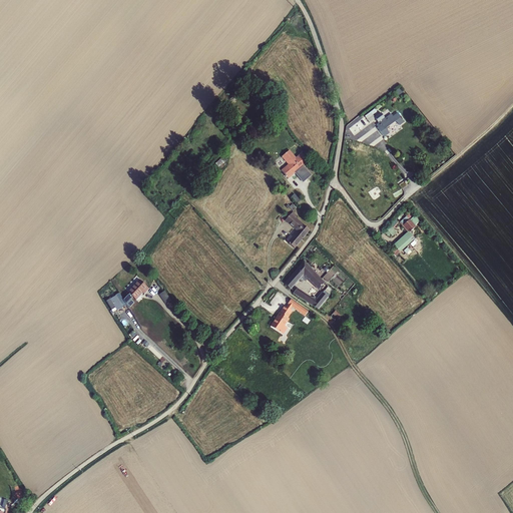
[(375,118),(375,117),(373,115),(377,112),(375,109),(365,116),(370,123),(375,118)]
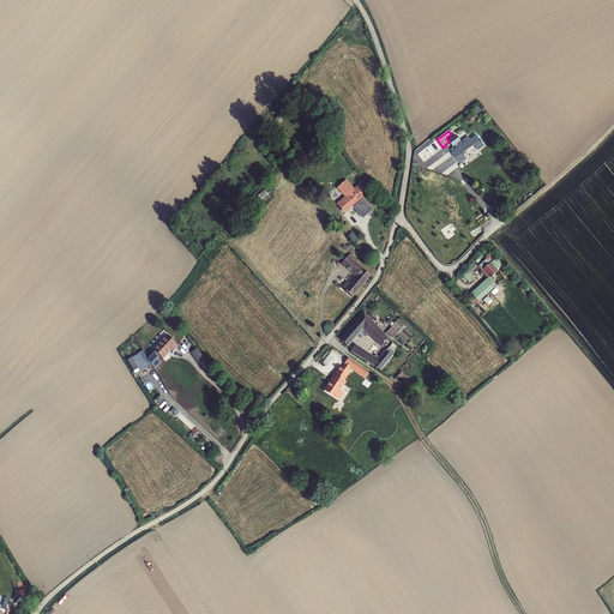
[(481,142),(476,134),(470,139),(468,136),(461,142),(461,140),(456,134),(449,140),(449,142),(453,148),(450,149),(452,152),(451,152),(459,164),(467,160),(462,154),(474,145),(479,151),(485,146),(482,144),(483,143),(482,142),(481,142)]
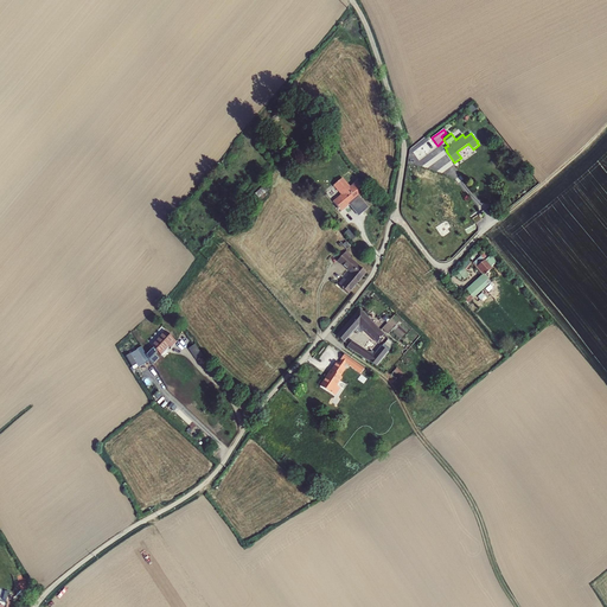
[(340,195),(333,202),(342,211),(365,191),(357,181),(350,186),(343,178),(333,186),(340,195)]
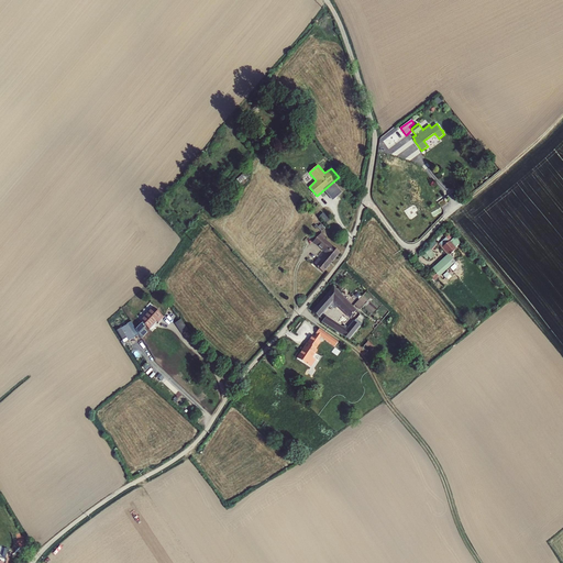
[(320,260),(316,266),(323,273),(340,253),(332,246),(332,245),(324,239),(319,235),(313,243),(326,253),(320,260)]
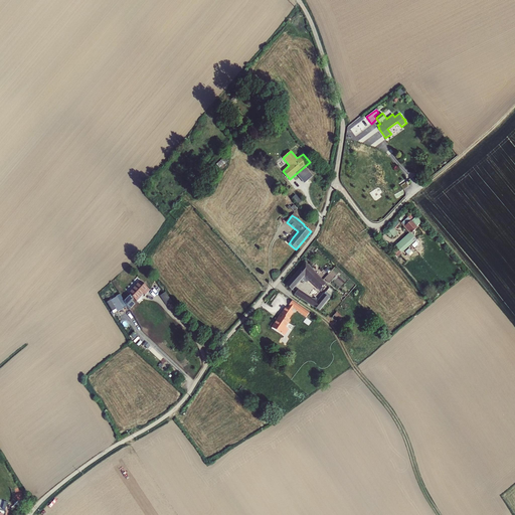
[(416,216),(411,220),(416,226),(421,222),(416,216)]
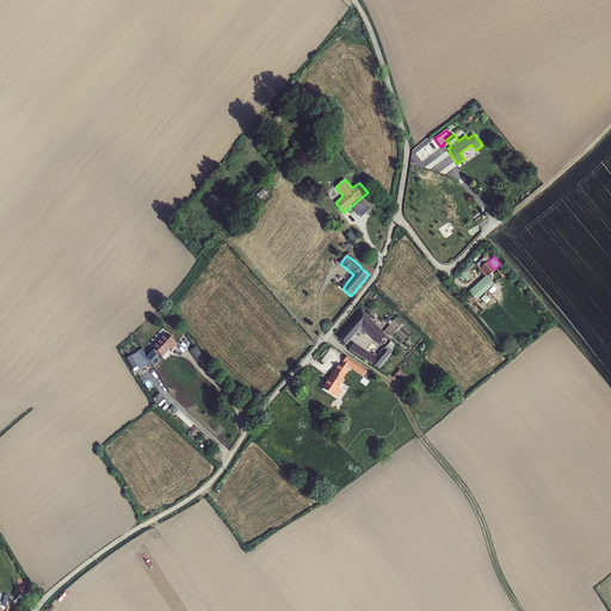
[(485,258),(477,264),(481,269),(488,263),(485,258)]
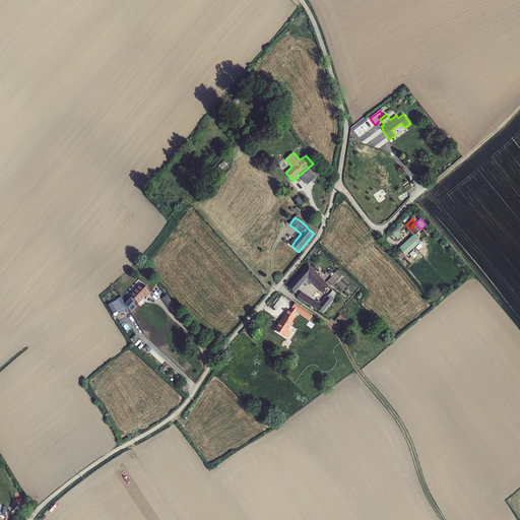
[(415,223),(409,229),(406,224),(404,225),(413,236),(413,235),(415,236),(421,230),(420,229),(415,222),(415,223)]
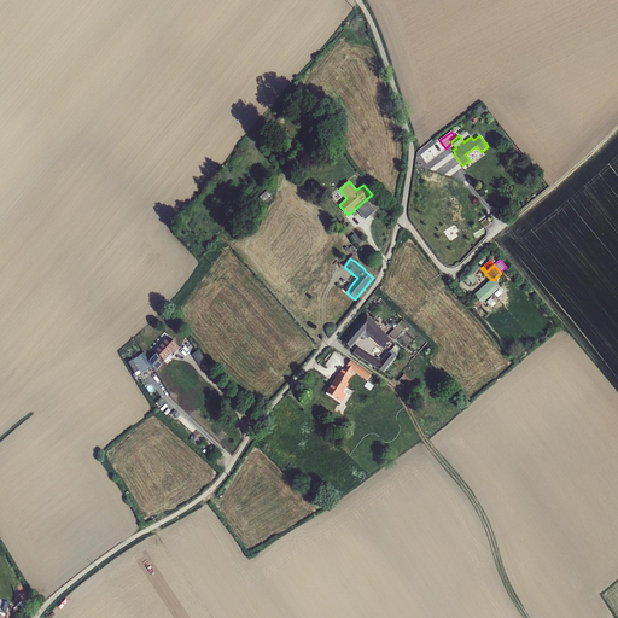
[(478,280),(471,272),(465,277),(466,278),(471,283),(472,285),(478,280)]
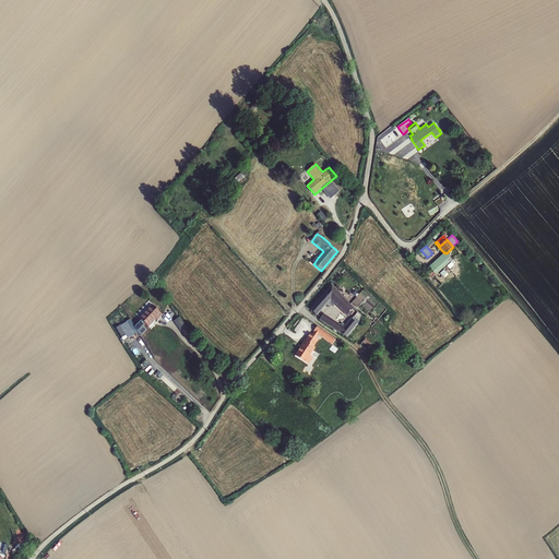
[(444,253),(429,266),(433,272),(436,274),(436,275),(452,260),(447,253),(444,252),(444,253)]
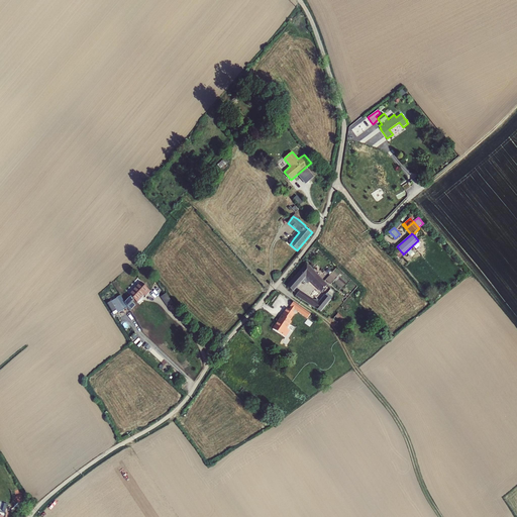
[(389,247),(391,245),(384,238),(382,240),(389,247)]
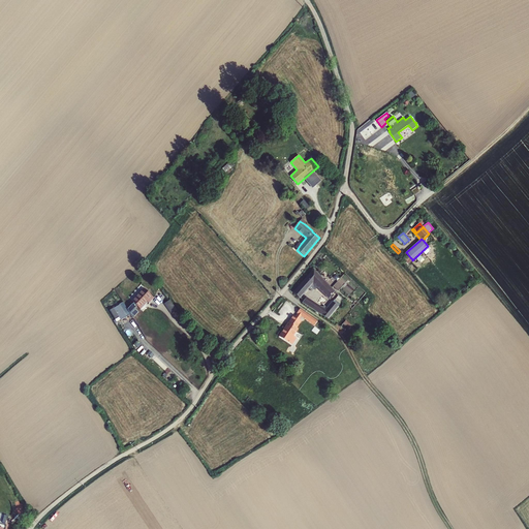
[(335,291),(314,269),(293,292),(300,299),(301,299),(302,298),(309,288),(312,284),(316,288),(329,299),(333,294),(335,291)]
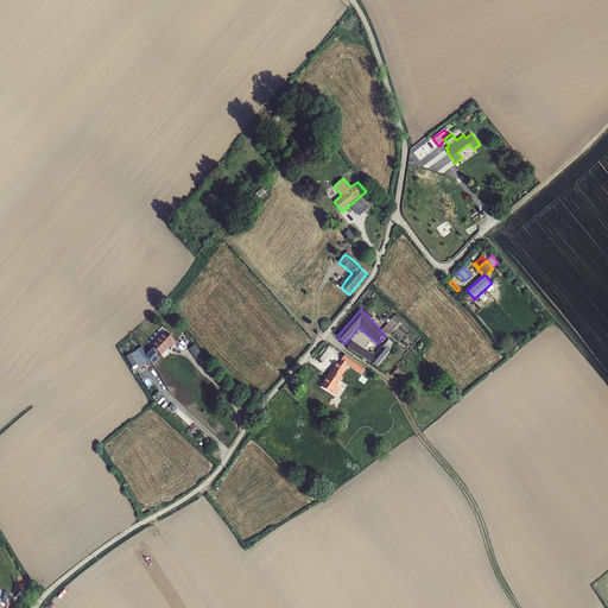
[(162,335),(151,346),(162,355),(170,347),(171,349),(177,342),(166,333),(163,335),(162,335)]
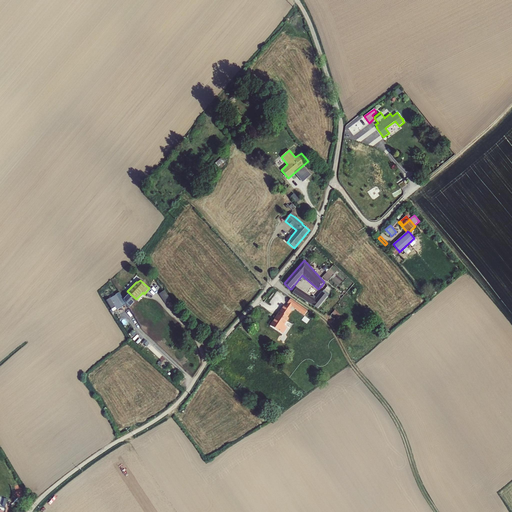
[(328,286),(324,290),(329,295),(333,290),(328,286)]
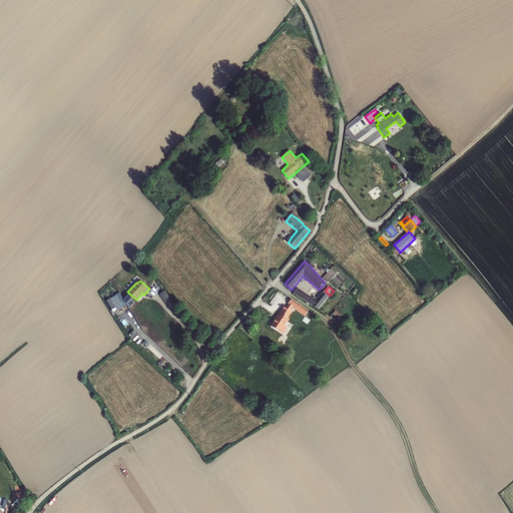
[(313,298),(298,289),(295,292),(295,293),(294,294),(312,306),(319,310),(329,298),(330,296),(325,291),(323,293),(322,293),(317,299),(316,300),(313,298)]
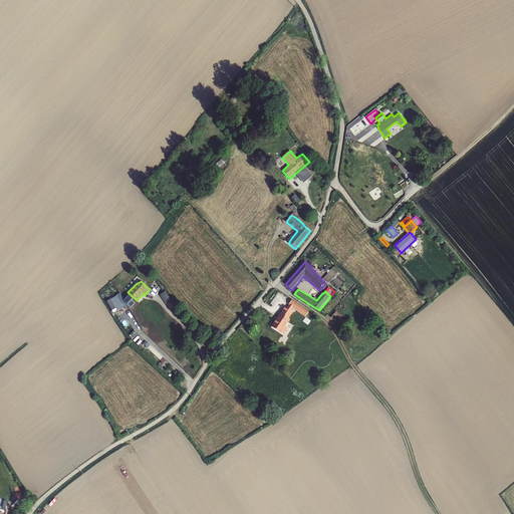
[(172,301),(165,291),(160,295),(167,305),(172,301)]
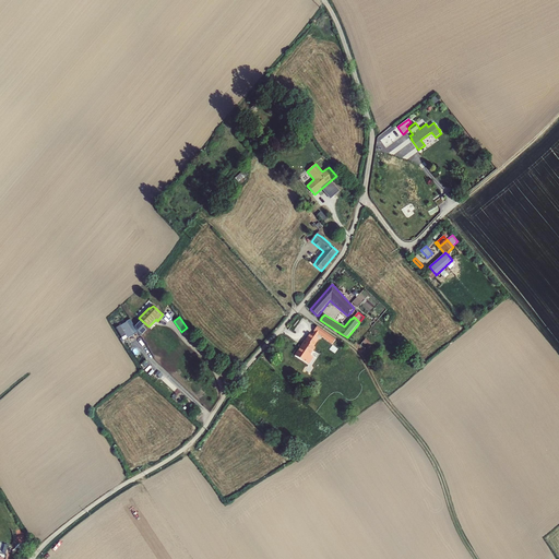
[(128,339),(138,332),(130,320),(126,322),(127,322),(120,326),(120,325),(116,329),(122,337),(122,339),(126,335),(128,339)]
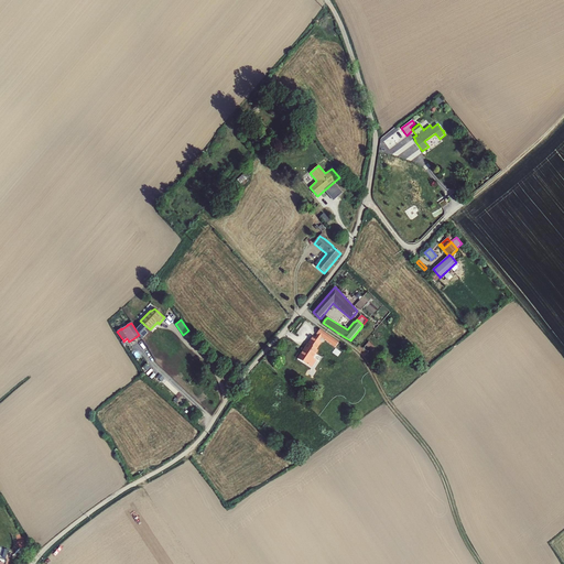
[(338,343),(320,329),(316,335),(317,335),(315,338),(313,337),(307,344),(306,344),(296,359),(311,368),(316,360),(313,358),(318,351),(316,350),(322,343),(320,342),(321,338),(335,348),(338,343)]
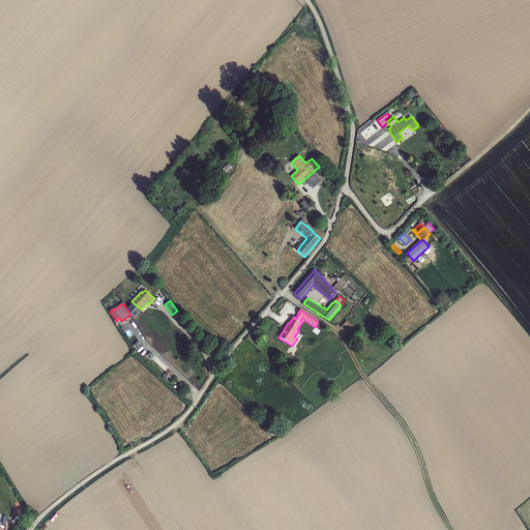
[(352,326),(347,321),(344,324),(350,329),(352,326)]
